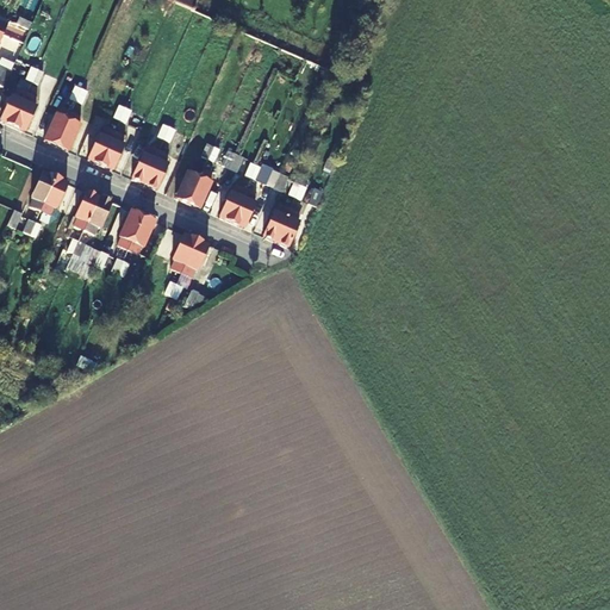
[(42,0),(41,5),(60,13),(64,0),(42,0)]
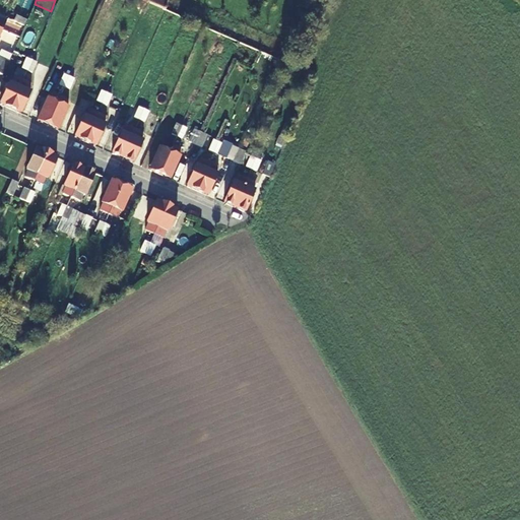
[(146,0),(149,1),(167,9),(170,0),(146,0)]
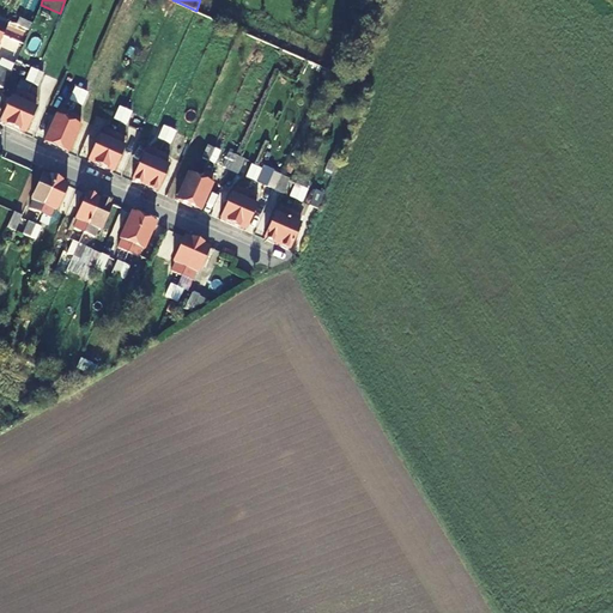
[(22,18),(34,23),(36,17),(24,11),(22,18)]
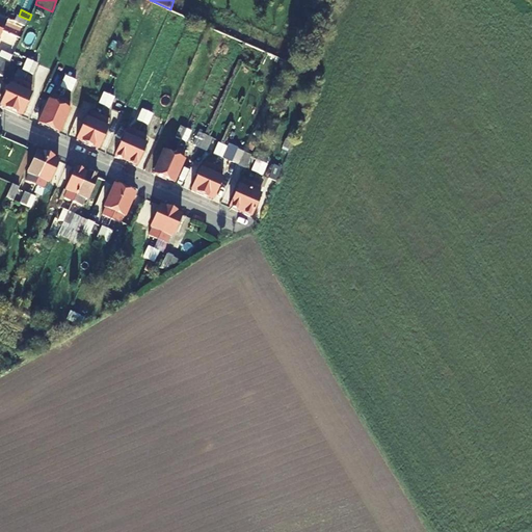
[(18,65),(24,53),(17,49),(11,62),(18,65)]
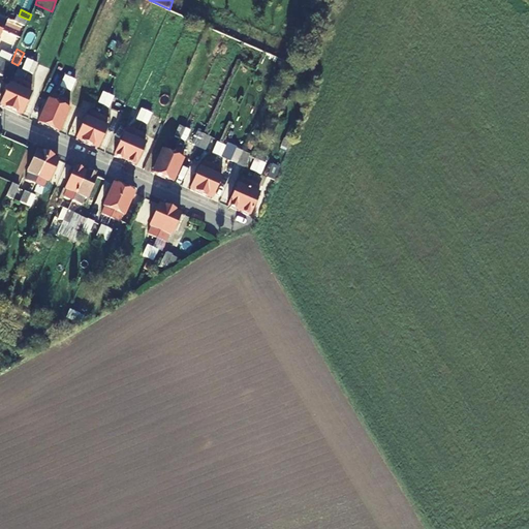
[(1,56),(10,61),(12,56),(3,52),(1,56)]
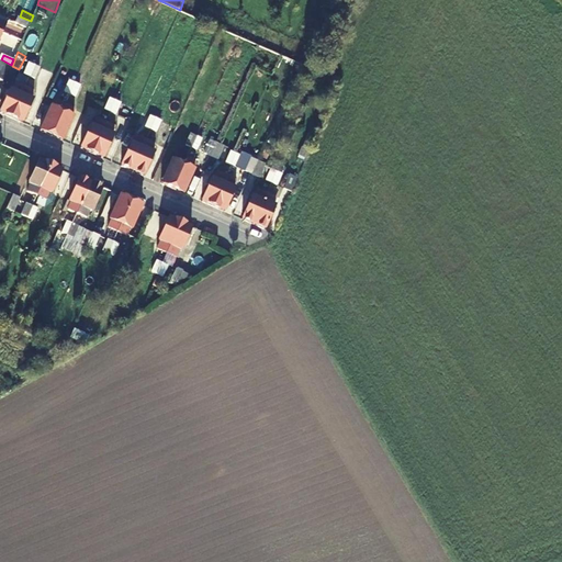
[(31,76),(36,64),(31,62),(26,74),(31,76)]
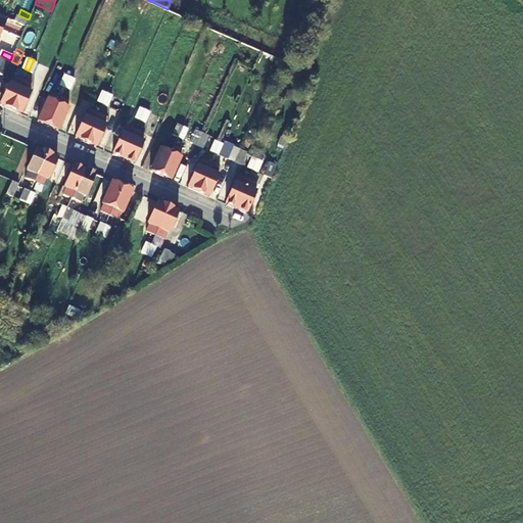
[(35,74),(40,62),(34,59),(29,70),(35,74)]
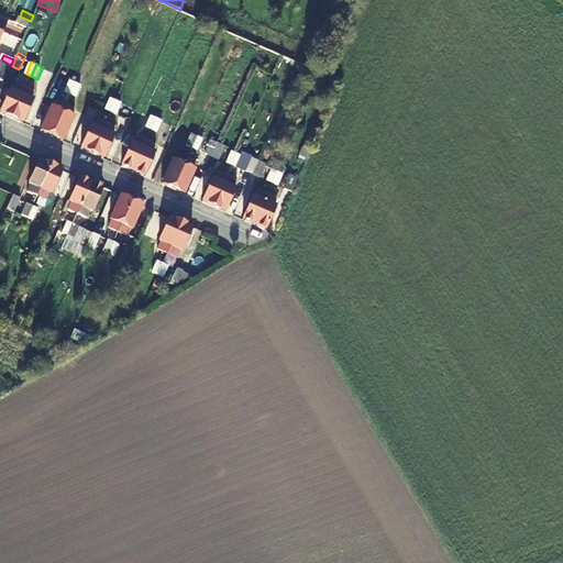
[(72,94),(77,83),(72,80),(67,91),(72,94)]
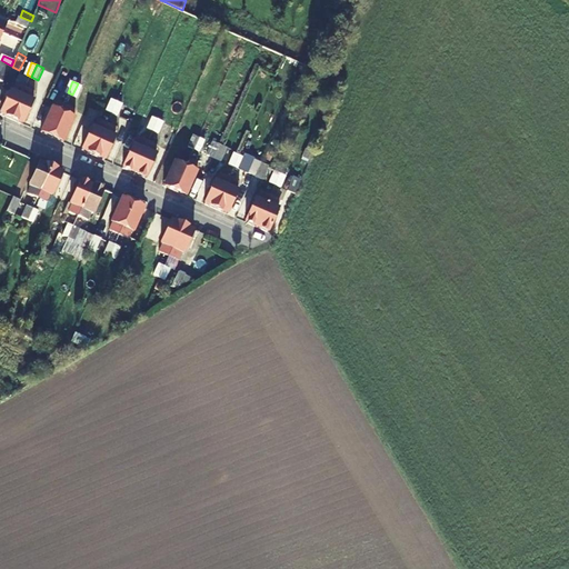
[(13,118),(27,87),(18,82),(13,90),(12,90),(2,113),(13,118)]
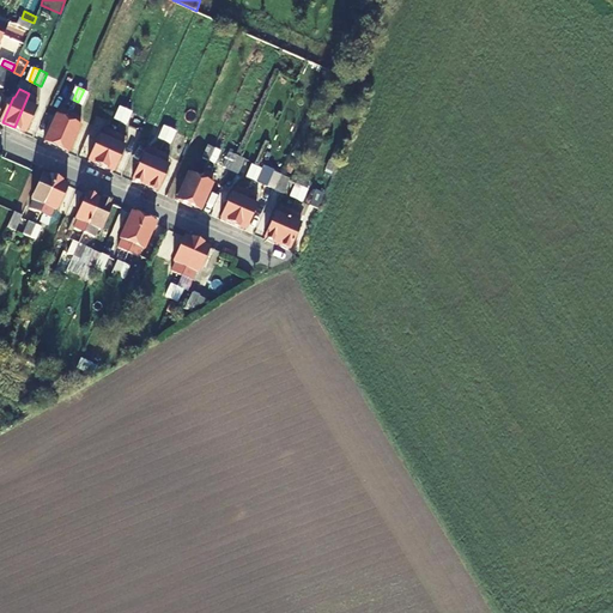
[(85,105),(90,92),(84,90),(78,102),(85,105)]
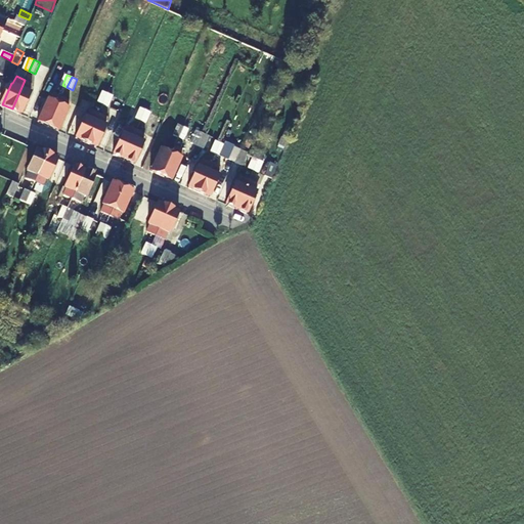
[(35,84),(25,80),(12,108),(23,114),(33,92),(31,91),(35,84)]
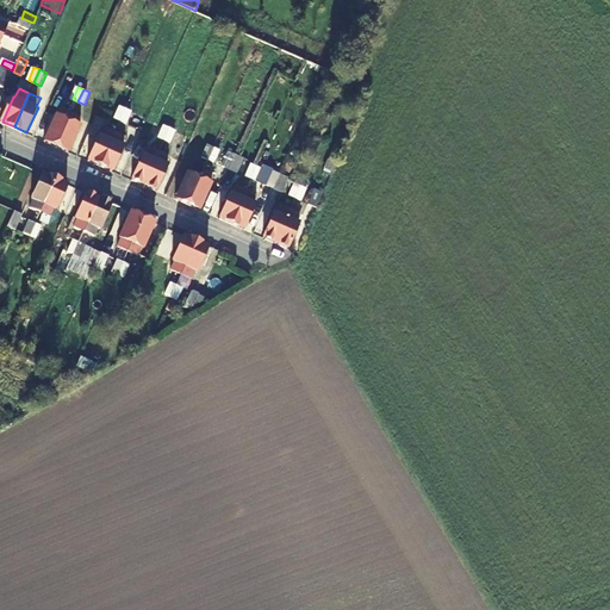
[(116,118),(122,122),(128,109),(120,106),(116,118)]
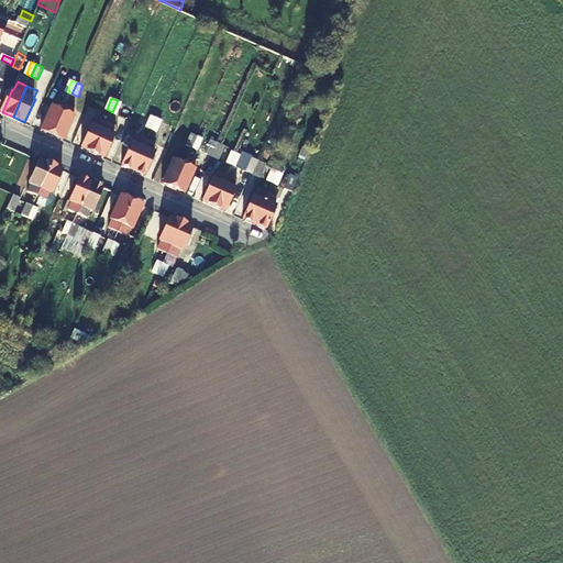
[(53,134),(67,103),(58,100),(55,108),(53,107),(42,130),(53,134)]
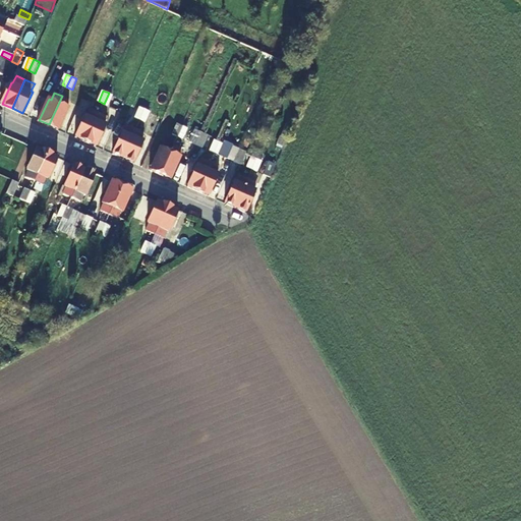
[(114,96),(109,93),(104,104),(109,106),(114,96)]
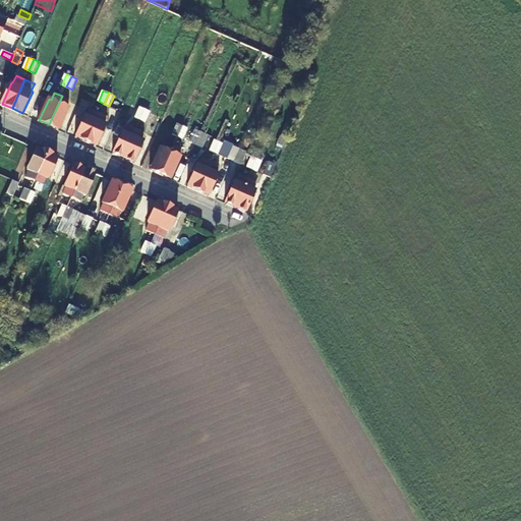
[(71,101),(62,96),(49,124),(60,129),(70,108),(68,107),(71,101)]
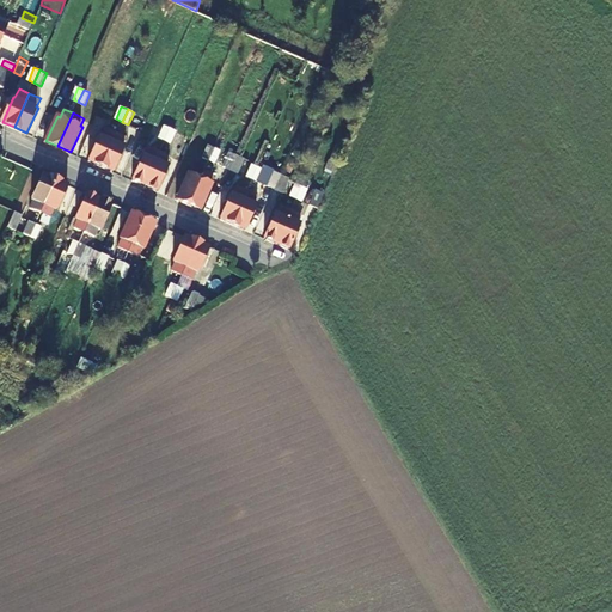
[(165,141),(171,128),(165,126),(160,139),(165,141)]
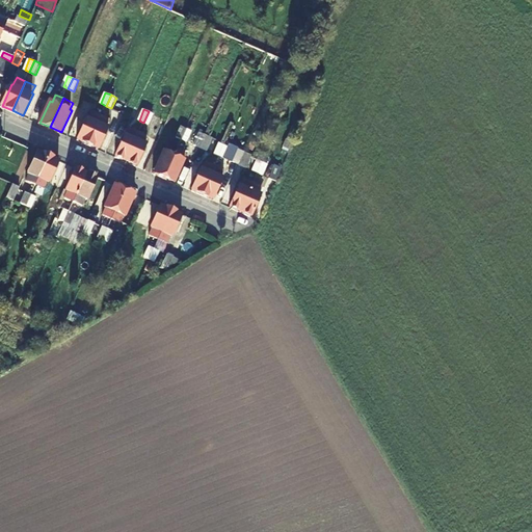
[(88,144),(102,115),(94,111),(89,118),(88,118),(78,139),(88,144)]
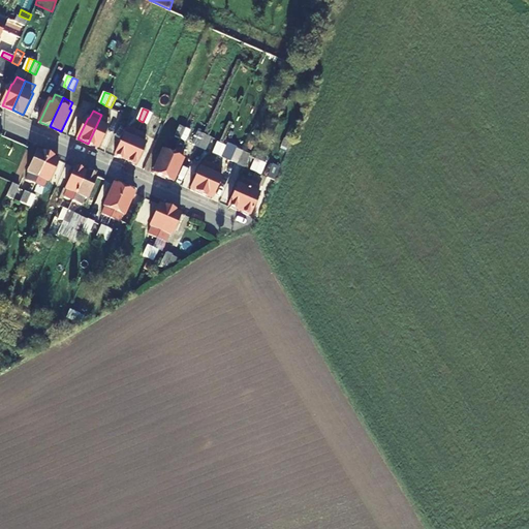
[(149,124),(153,114),(148,111),(143,122),(149,124)]
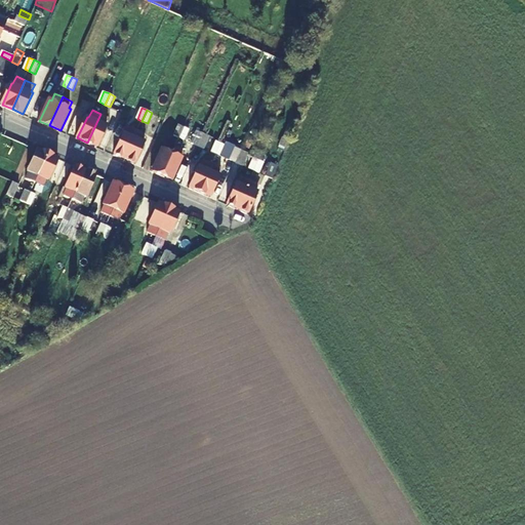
[(110,118),(101,114),(87,143),(98,147),(108,125),(107,125),(110,118)]
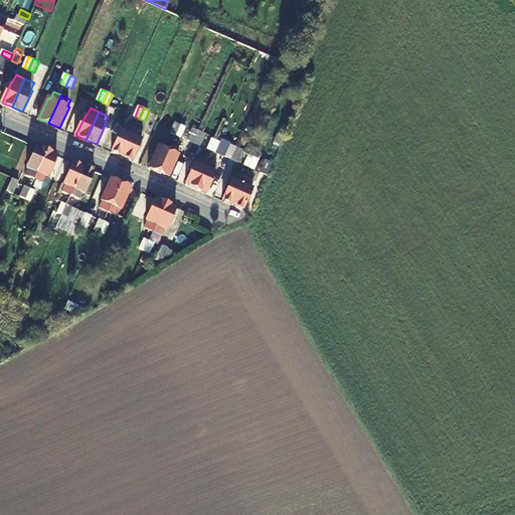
[(176,136),(181,125),(176,123),(172,134),(176,136)]
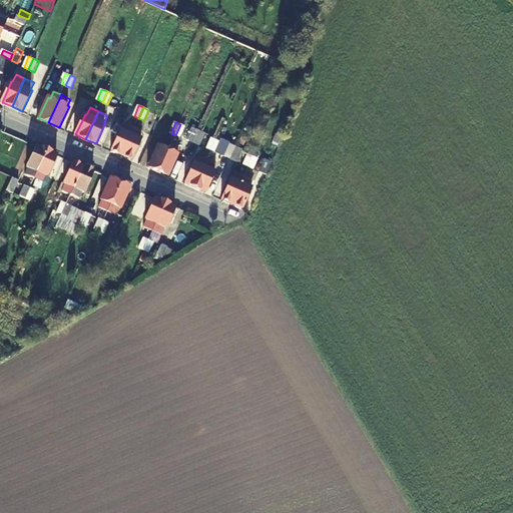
[(122,155),(134,127),(127,123),(123,130),(121,129),(112,150),(122,155)]
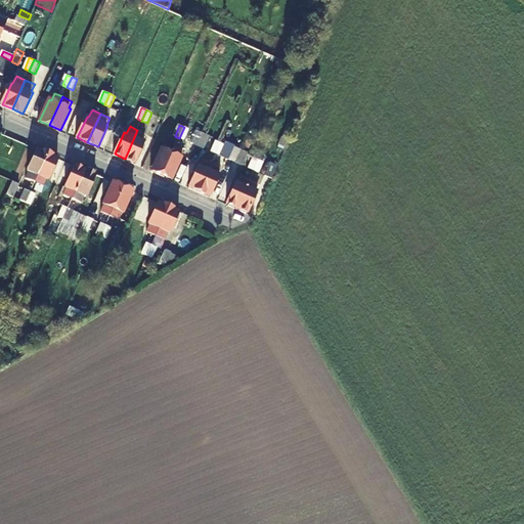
[(185,140),(190,130),(184,127),(179,138),(185,140)]
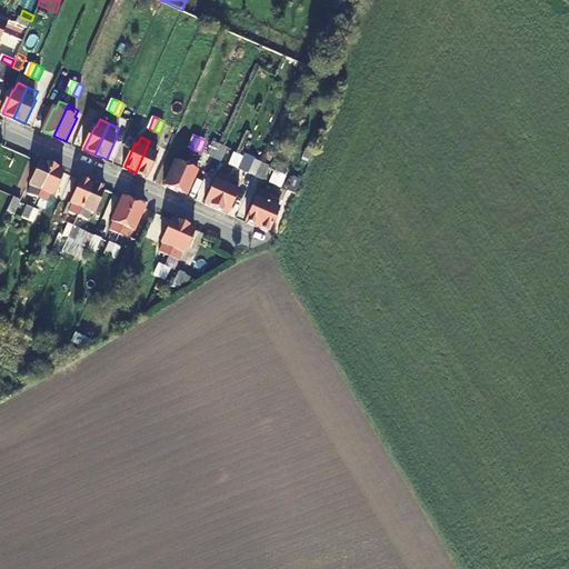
[(159,146),(149,141),(136,172),(147,177),(158,153),(157,153),(159,146)]
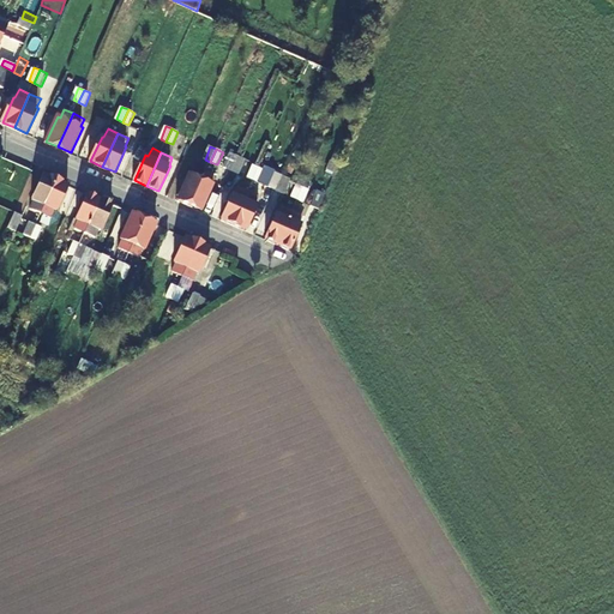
[(254,181),(260,168),(254,166),(248,179),(254,181)]
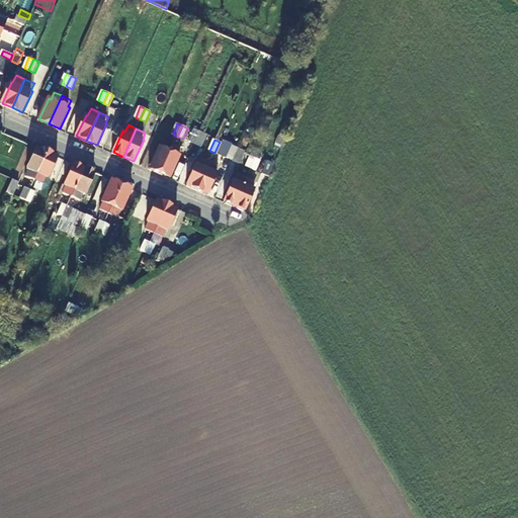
[(161,173),(173,145),(164,141),(161,148),(159,147),(150,169),(161,173)]
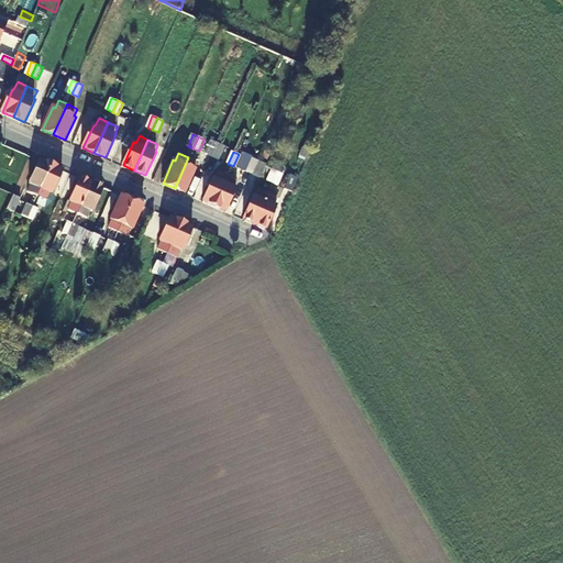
[(239,168),(244,157),(239,154),(233,166),(239,168)]
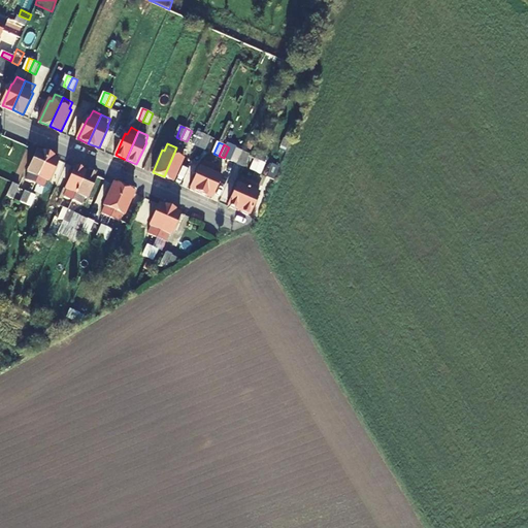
[(186,152),(176,147),(164,176),(173,182),(184,160),(183,159),(186,152)]
